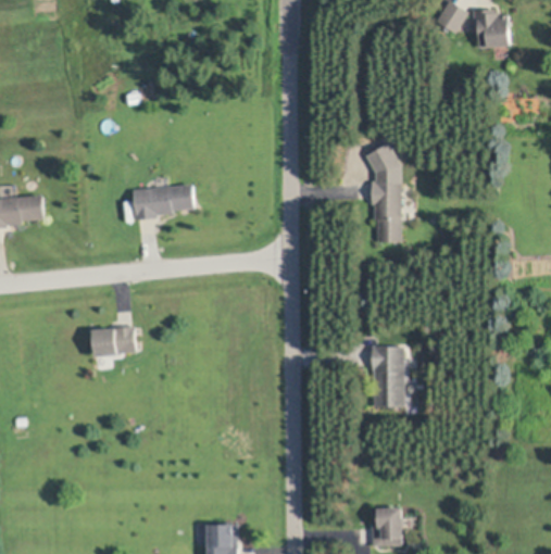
[(448,0),(467,12),(453,33),(435,21),(448,0)]
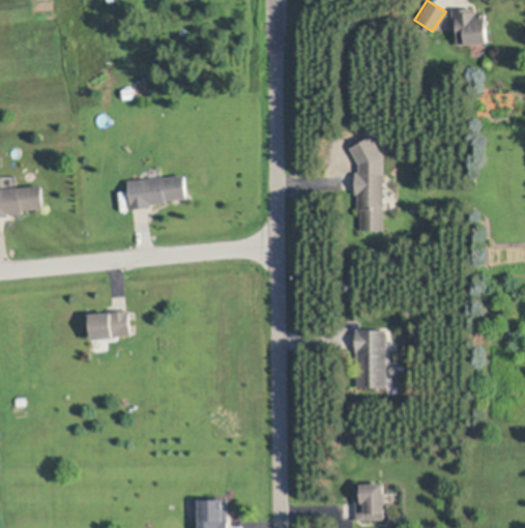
[(470,9),(470,11),(474,11),(475,15),(483,15),(484,44),(462,45),(462,46),(454,46),(454,29),(449,29),(448,9),(470,9)]
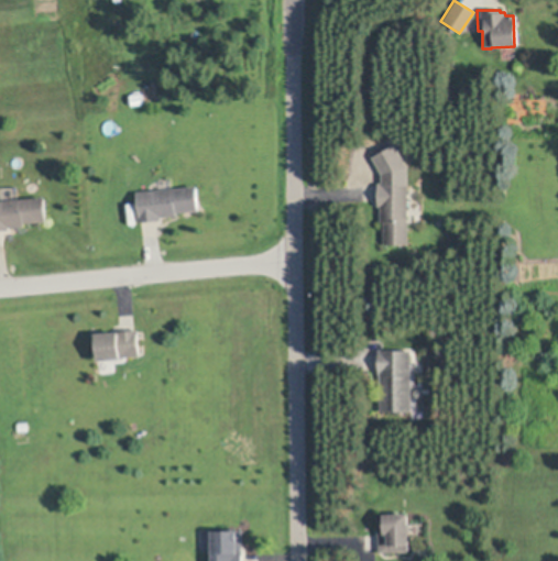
[(405,184),(404,244),(380,243),(381,222),(376,222),(378,206),(374,206),(374,184),(405,184)]
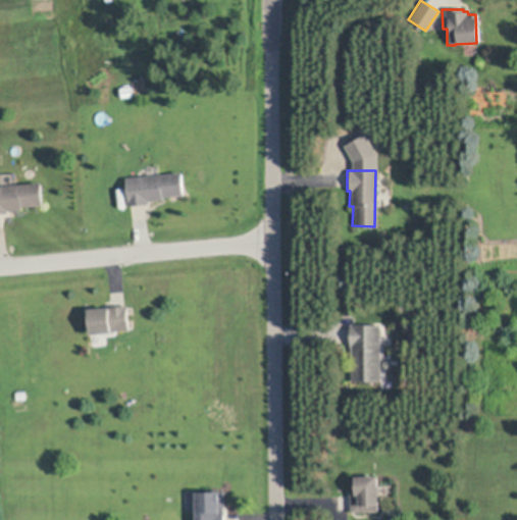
[(146,204),(126,206),(123,178),(178,173),(181,196),(160,198),(161,201),(146,202),(146,204)]
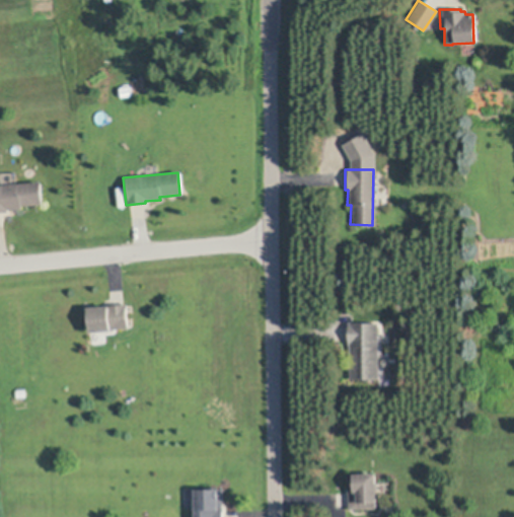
[(5,213),(0,213),(0,186),(39,182),(40,205),(19,206),(19,209),(5,210),(5,213)]
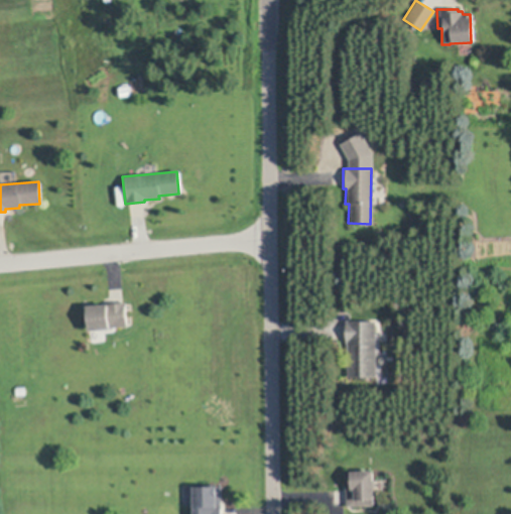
[(107,330),(86,331),(84,306),(123,303),(125,327),(107,329),(107,330)]
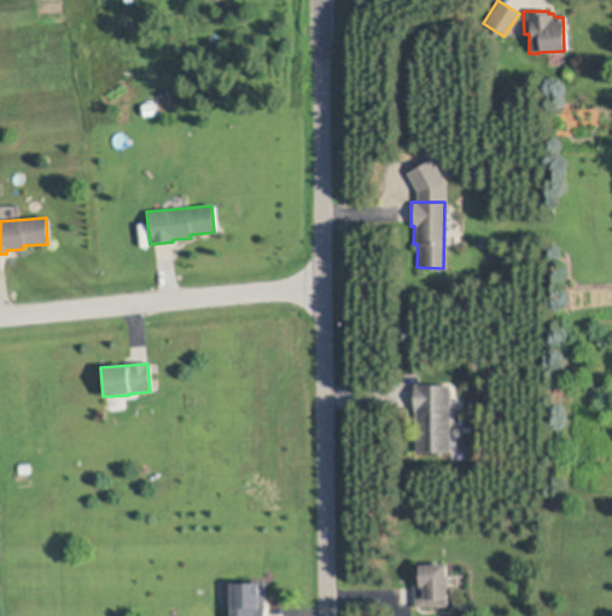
[(447,385),(447,453),(413,453),(413,412),(411,412),(411,384),(415,384),(415,385),(447,385)]
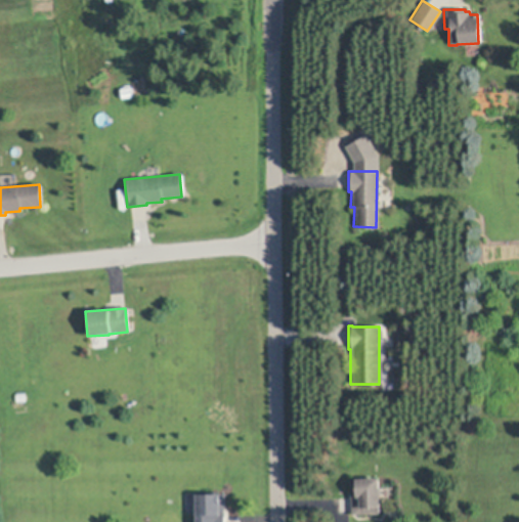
[(376,514),(349,515),(348,481),(354,481),(354,480),(377,479),(378,508),(376,508),(376,514)]
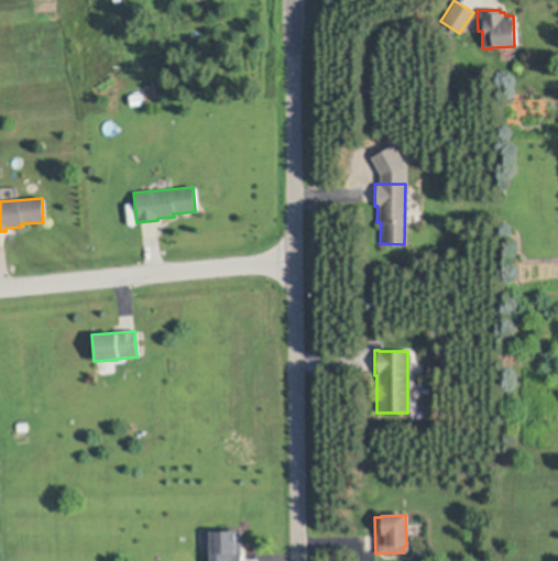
[(208,560),(208,532),(238,531),(238,560),(208,560)]
